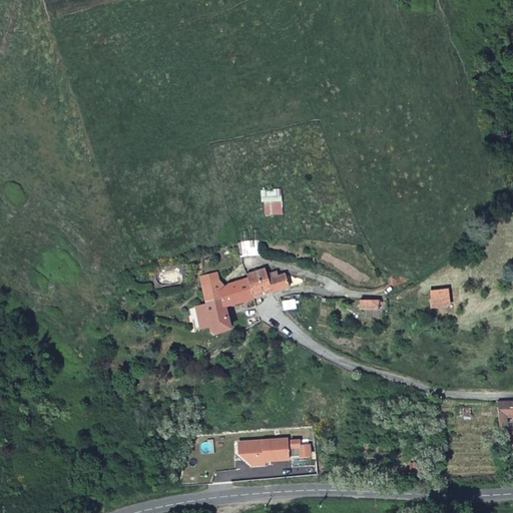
[(283,200),(265,201),(265,213),(283,212),(283,200)]
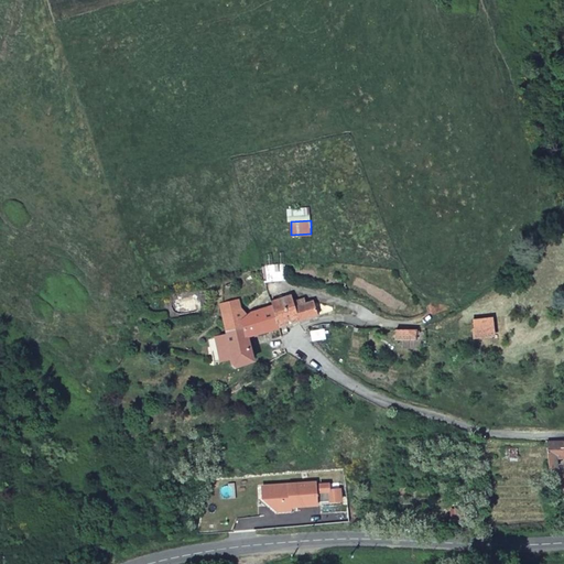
[(273,305),(280,325),(300,317),(294,299),(293,292),(271,299),(273,305)]
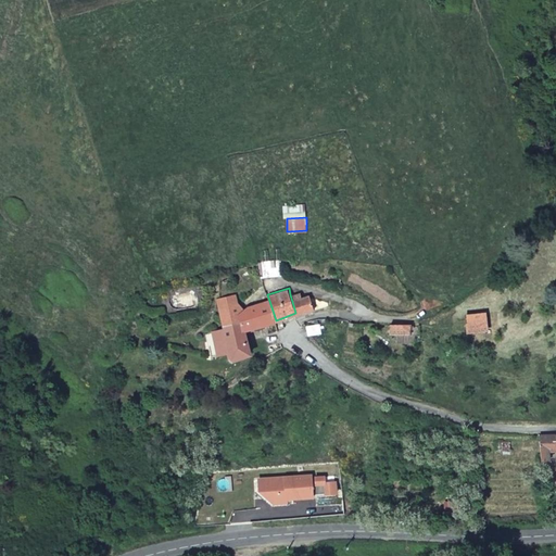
[(290,294),(295,313),(314,306),(311,291),(302,293),(302,291),(290,294)]
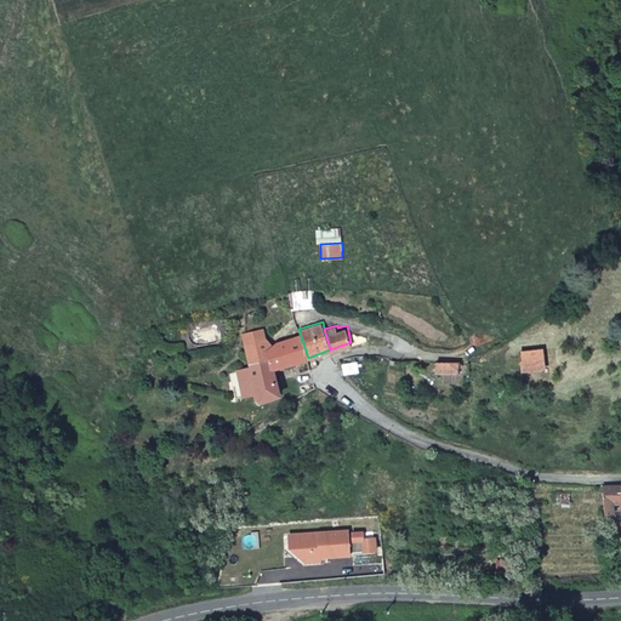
[(275,371),(308,358),(301,336),(279,343),(271,347),(265,343),(262,330),(241,334),(250,369),(251,369),(255,389),(255,391),(257,403),(280,399),(279,394),(284,394),(283,387),(278,388),(275,371)]
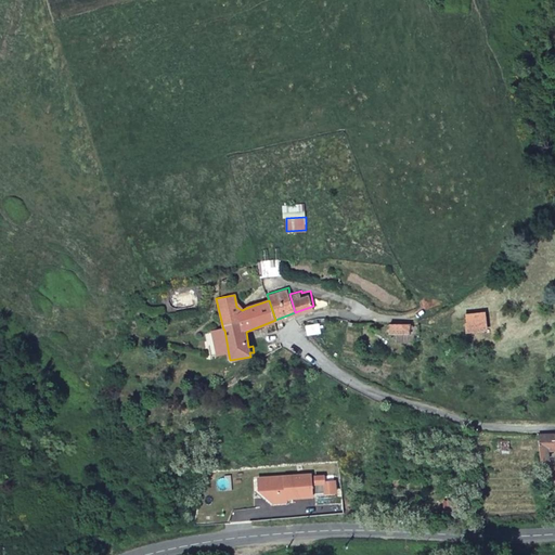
[(420,326),(411,324),(392,324),(392,332),(410,333),(410,336),(420,336),(420,326)]
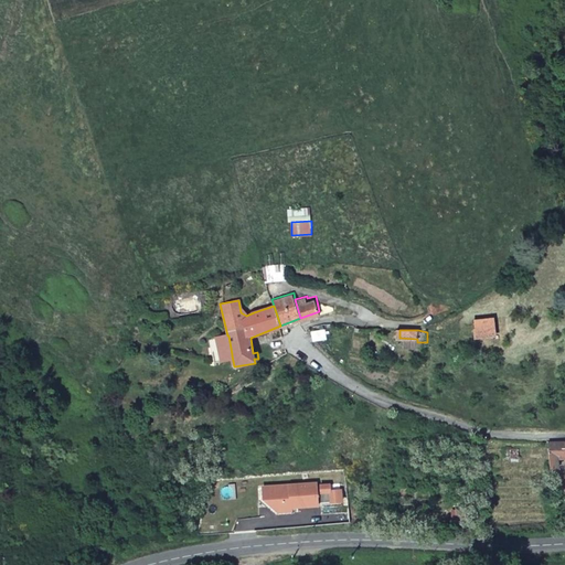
[(232,354),(228,336),(227,336),(209,339),(212,360),(232,355),(232,354)]
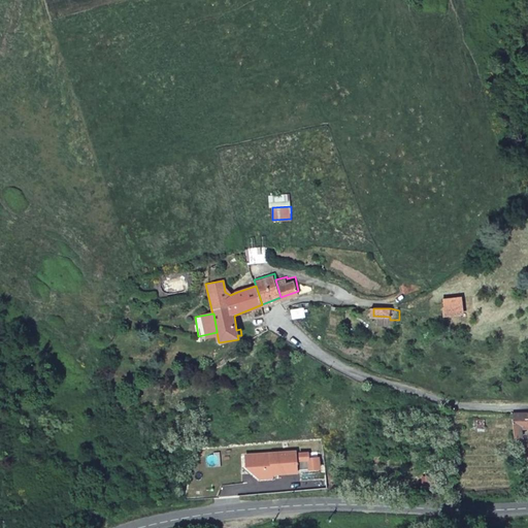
[(255,337),(269,328),(267,320),(252,327),(255,337)]
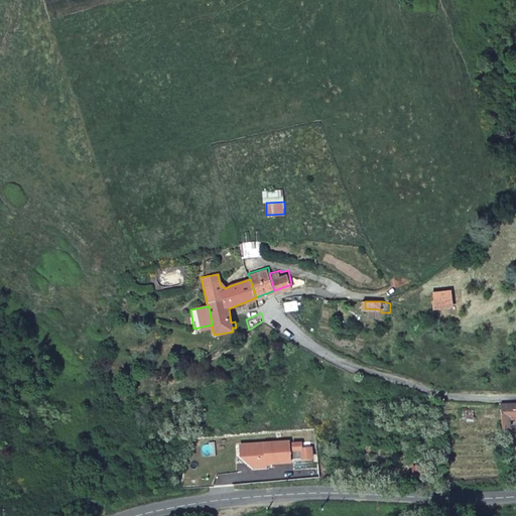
[(501,402),(502,425),(510,425),(509,408),(515,408),(515,402),(501,402)]
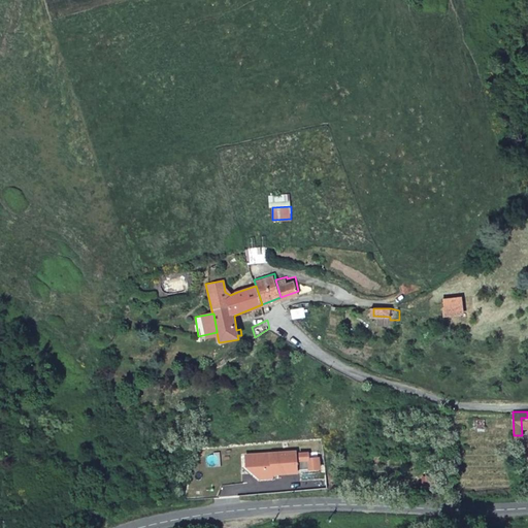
[(298,467),(320,465),(319,454),(310,455),(309,450),(300,451),(301,457),(297,457),(296,449),(253,452),(255,470),(260,475),(273,474),(273,471),(298,469),(298,467)]
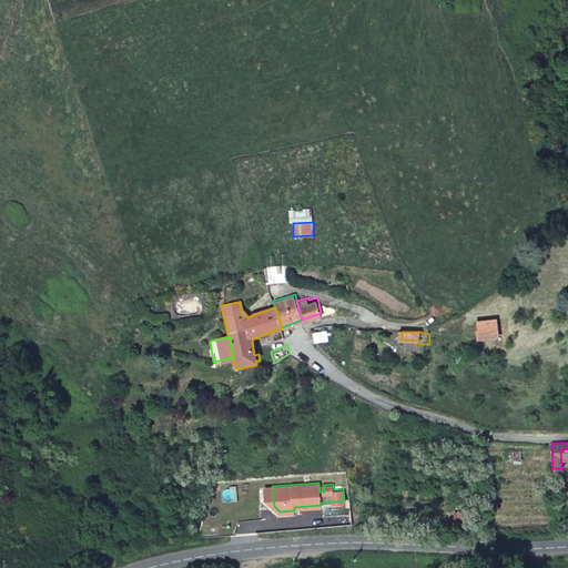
[(475,498),(464,498),(464,516),(474,516),(475,498)]
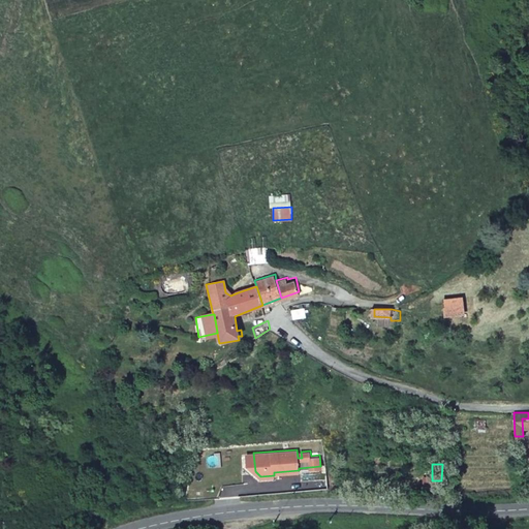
All buildings are outlined.
